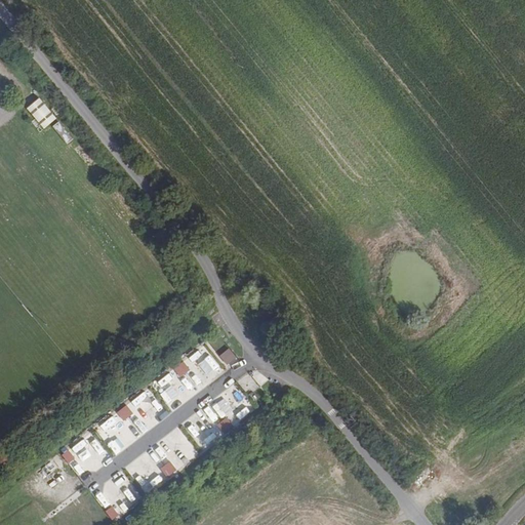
[(25,109),(43,129),(56,118),(38,97),(25,109)]
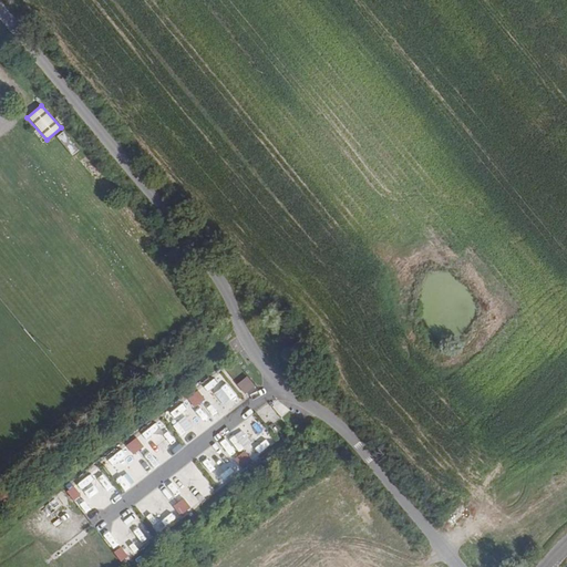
[(215,375),(200,388),(206,395),(222,382),(215,375)]
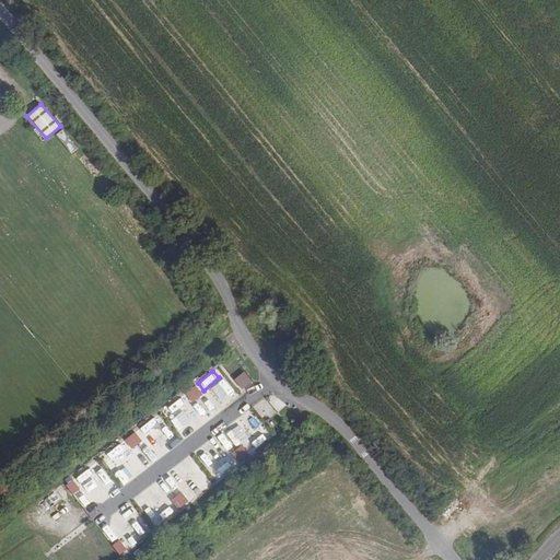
[(241,391),(252,382),(243,371),(232,380),(241,391)]
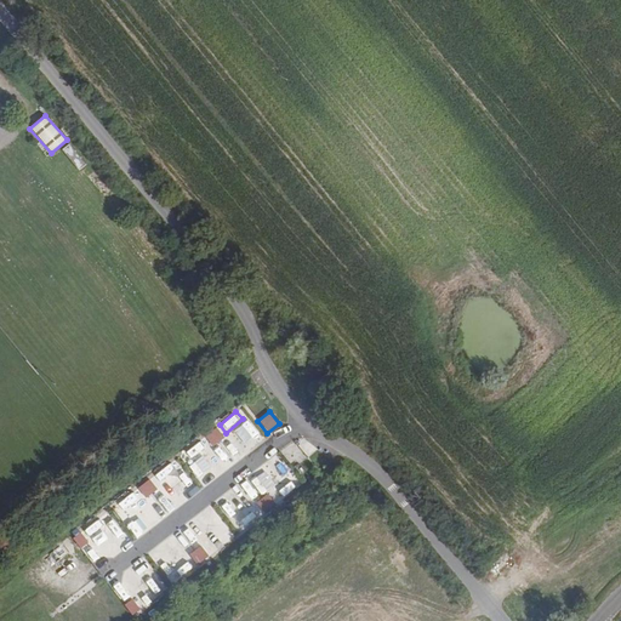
[(211,446),(224,437),(216,427),(204,437),(211,446)]
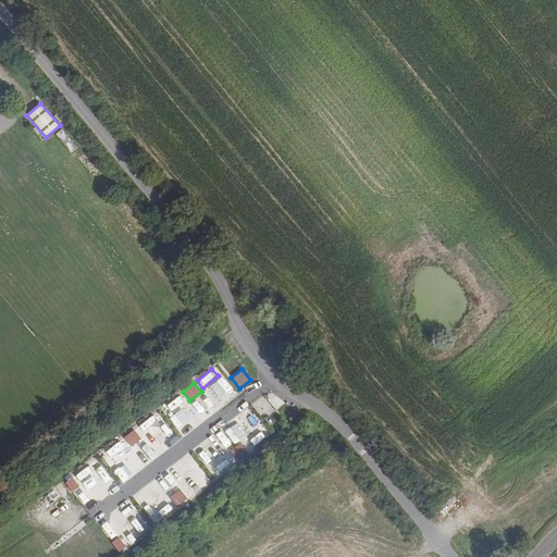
[(272,390),(254,405),(265,418),(283,403),(272,390)]
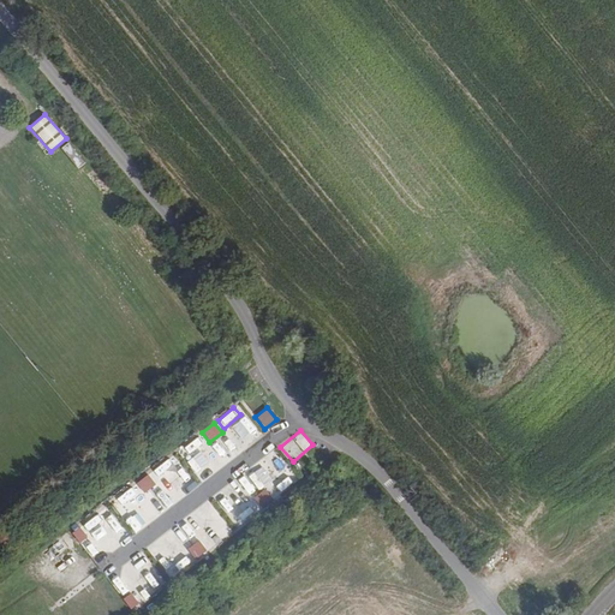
[(230,452),(242,443),(234,434),(222,442),(230,452)]
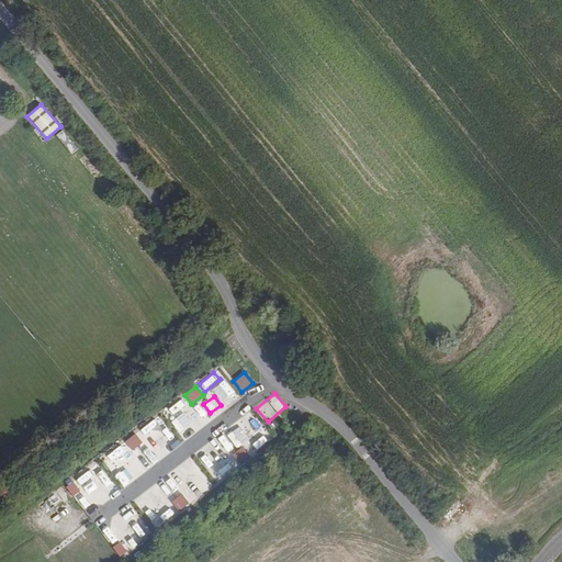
[(182,406),(167,412),(172,428),(189,423),(182,406)]
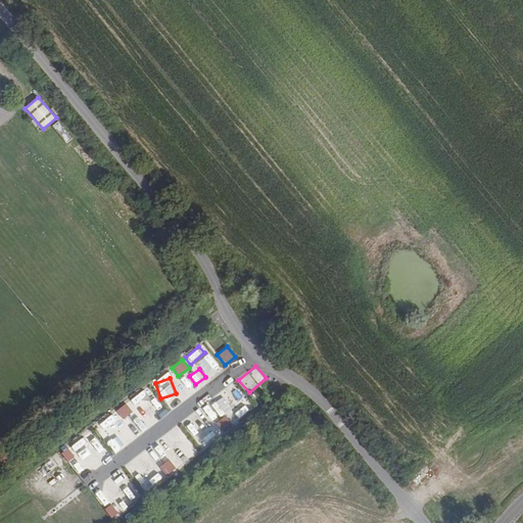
[(225,390),(237,403),(232,409),(240,418),(252,407),(232,383),(225,390)]
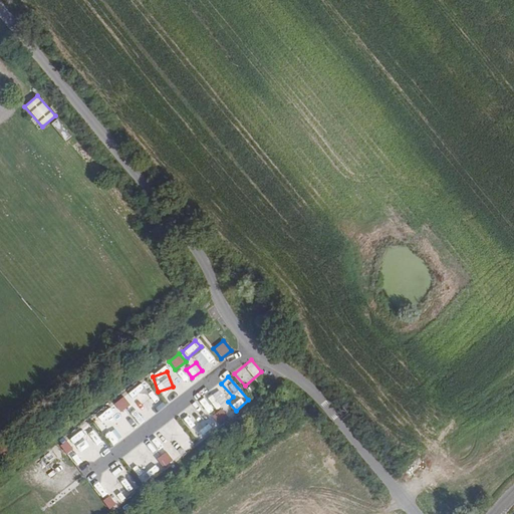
[(132,396),(144,406),(155,394),(142,383),(132,396)]
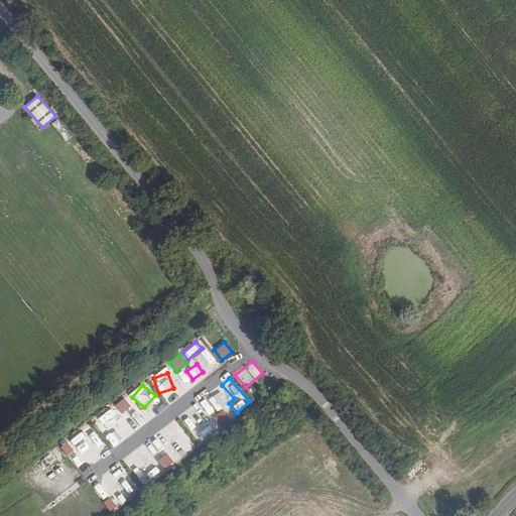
[(203,393),(197,395),(205,416),(220,410),(214,393),(204,396),(203,393)]
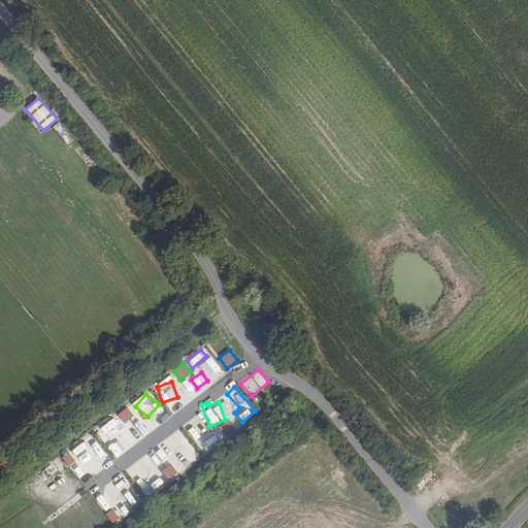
[(162,423),(169,416),(159,406),(152,414),(162,423)]
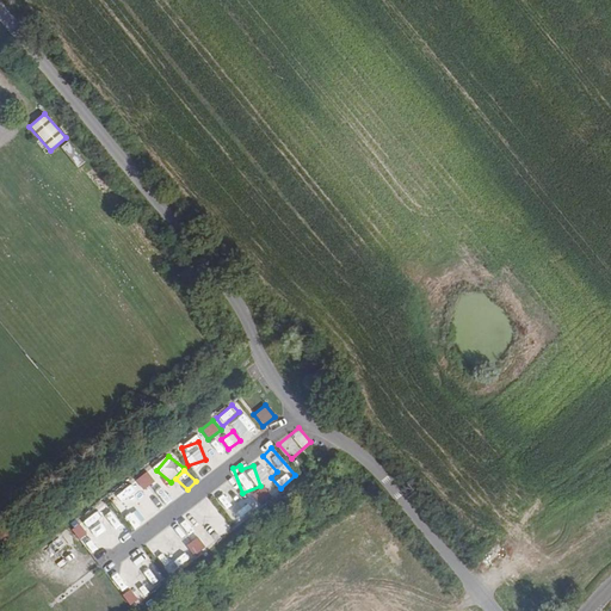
[(148,471),(112,497),(130,523),(144,513),(134,498),(142,492),(141,491),(154,482),(148,471)]
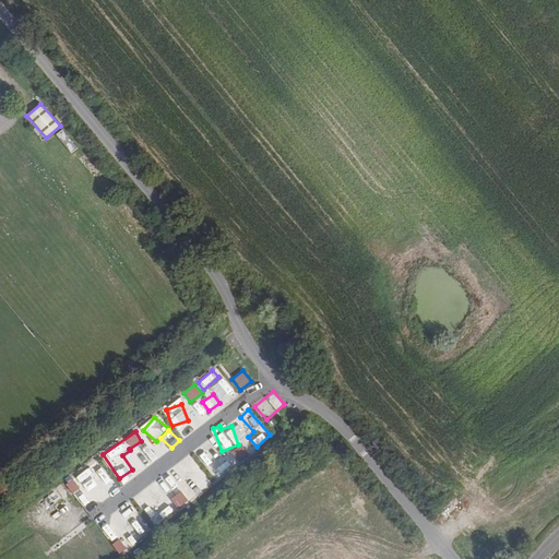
[(139,448),(152,460),(159,451),(147,439),(139,448)]
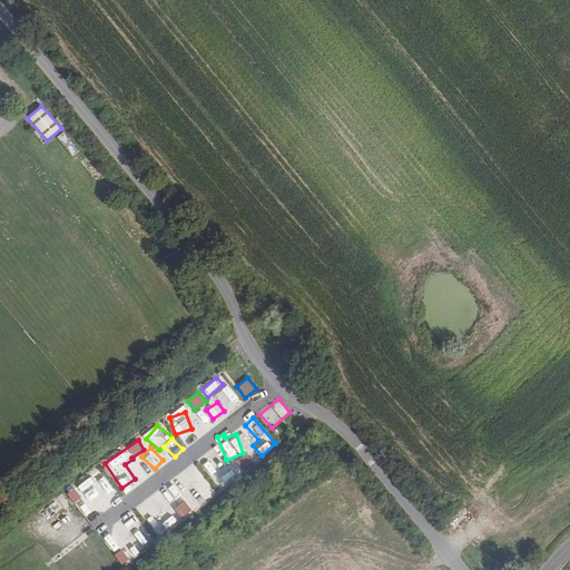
[(199,469),(229,483),(235,472),(227,469),(231,461),(208,450),(199,469)]
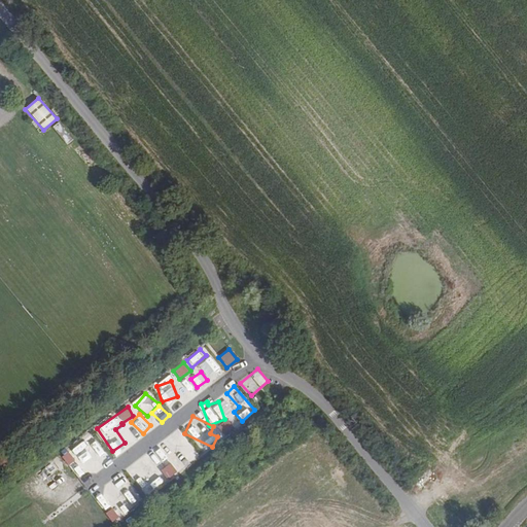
[(219,422),(222,434),(234,431),(230,419),(219,422)]
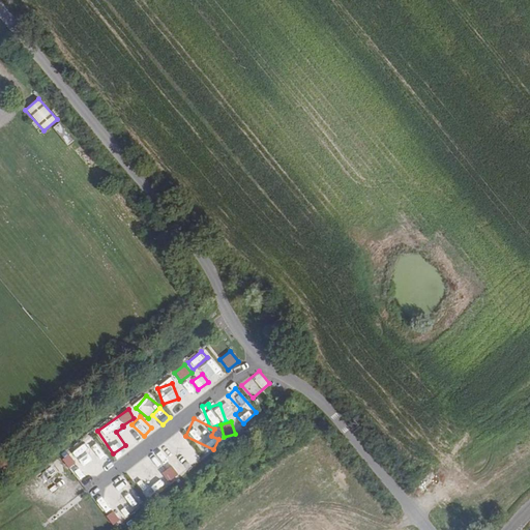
[(126,446),(139,437),(129,424),(124,428),(127,433),(121,438),(126,446)]
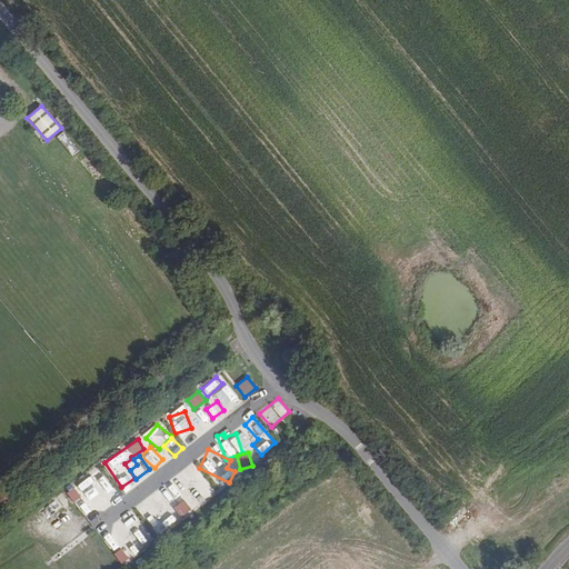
[(88,498),(101,487),(91,473),(78,485),(88,498)]
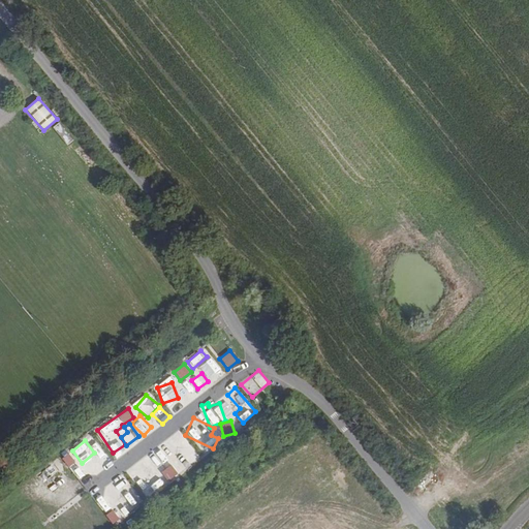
[(100,448),(83,463),(93,476),(112,463),(100,448)]
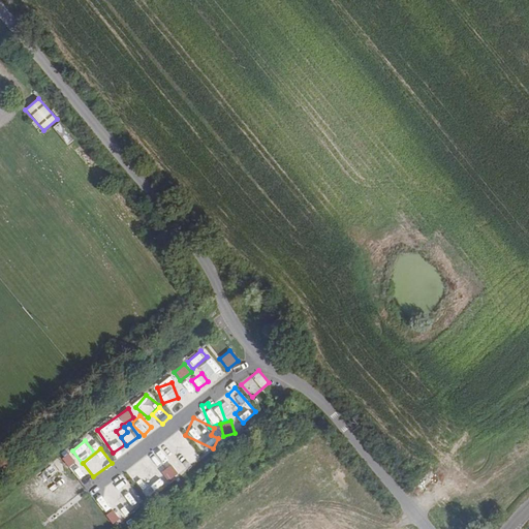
[(61,458),(66,467),(74,462),(69,453),(61,458)]
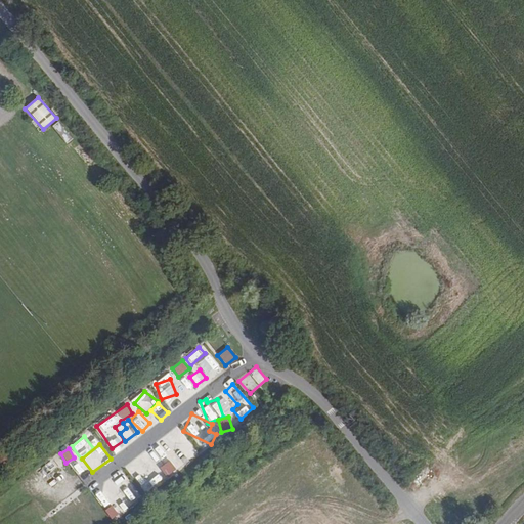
[(181,464),(194,456),(191,450),(178,457),(181,464)]
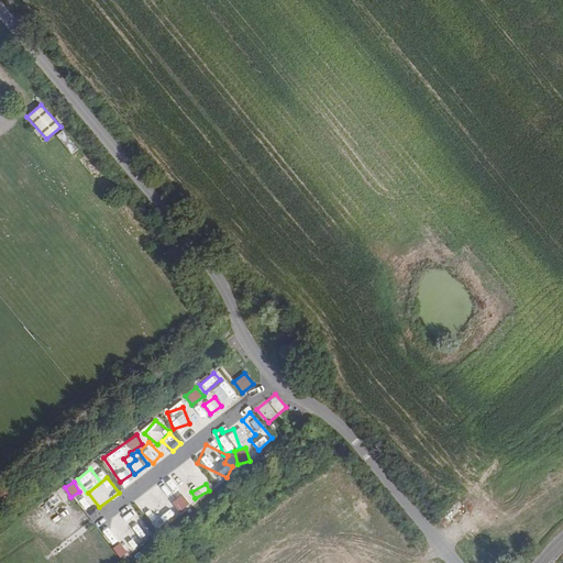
[(134,499),(141,508),(161,495),(154,486),(134,499)]
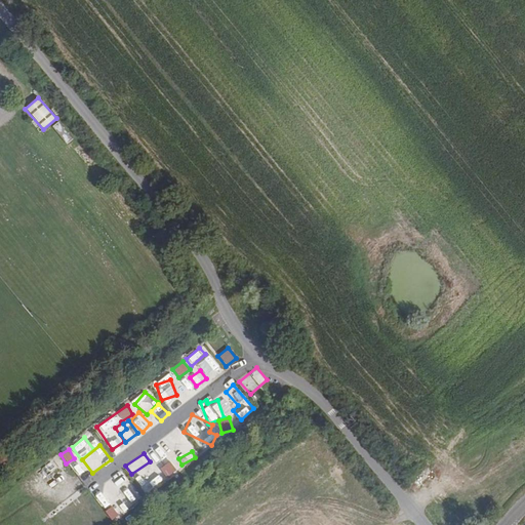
[(159,469),(167,478),(177,469),(169,460),(159,469)]
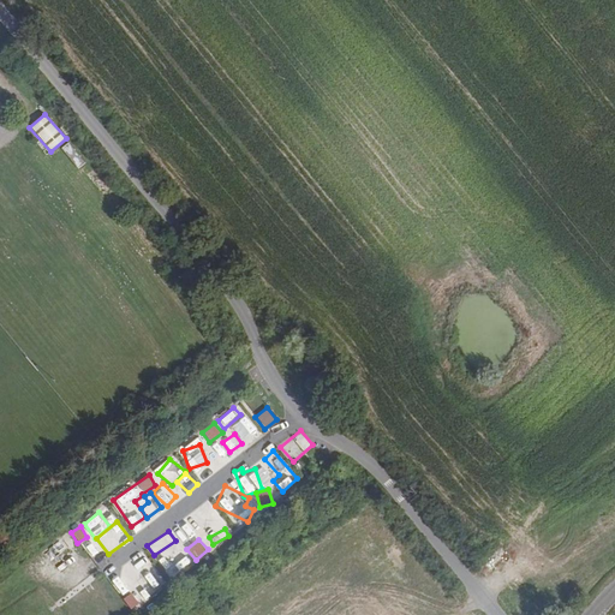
[(154,559),(163,567),(168,562),(159,553),(154,559)]
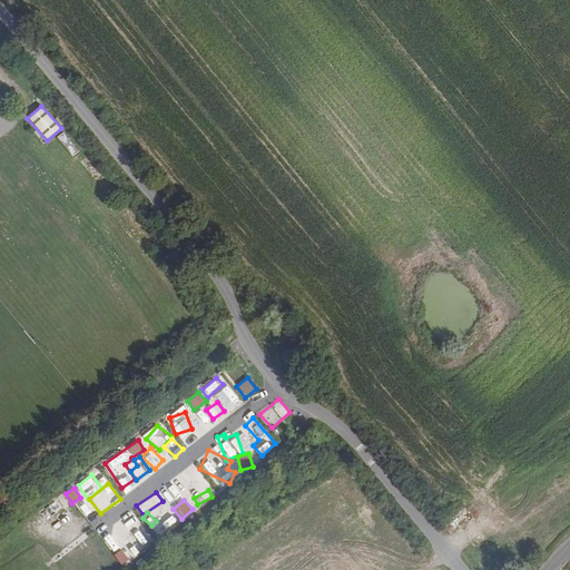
[(157,534),(176,522),(169,512),(163,517),(166,522),(154,529),(157,534)]
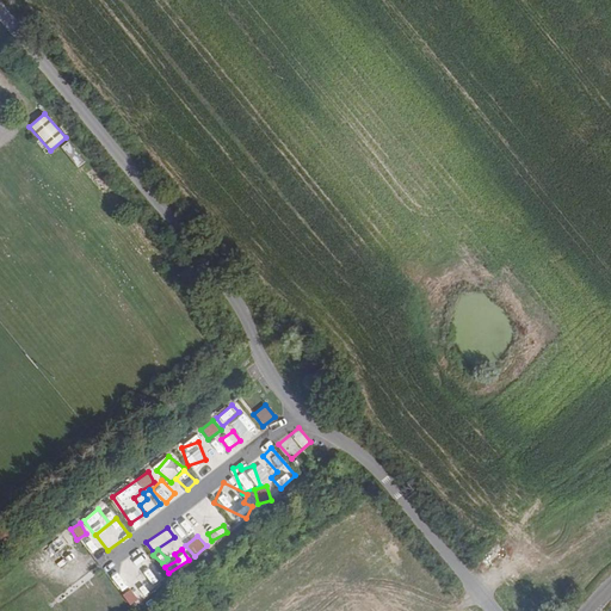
[(131,588),(122,573),(111,578),(121,594),(131,588)]
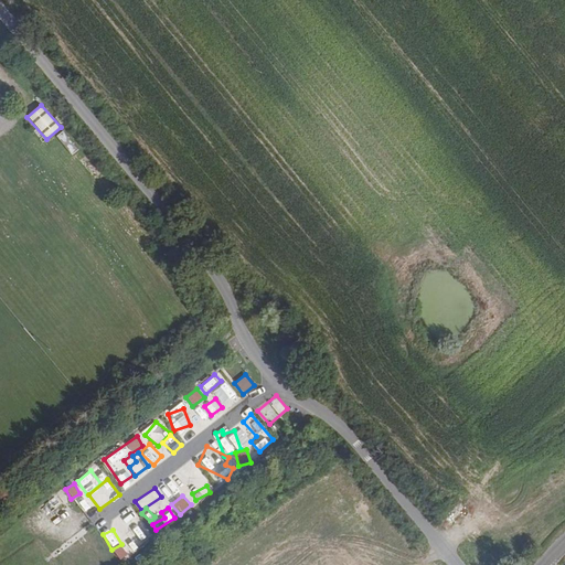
[(131,550),(148,542),(144,534),(127,542),(131,550)]
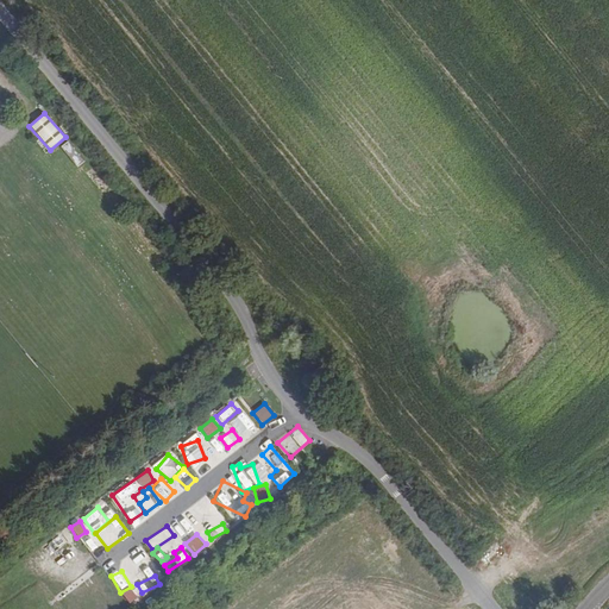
[(129,604),(138,598),(132,588),(123,594),(129,604)]
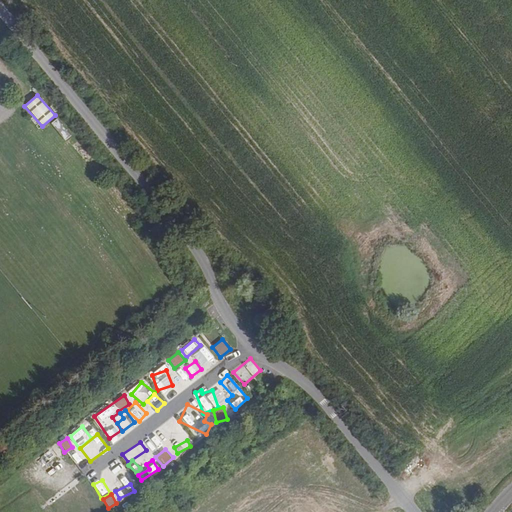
All buildings are outlined.
